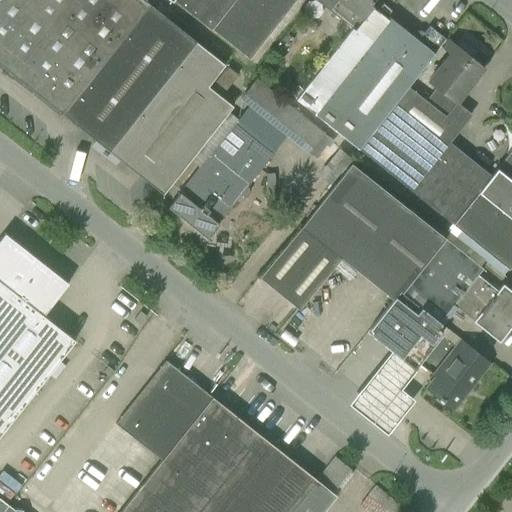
[(224,65),(141,0),(0,0),(0,66),(156,190),(162,195),(232,106),(207,86),(224,65)]
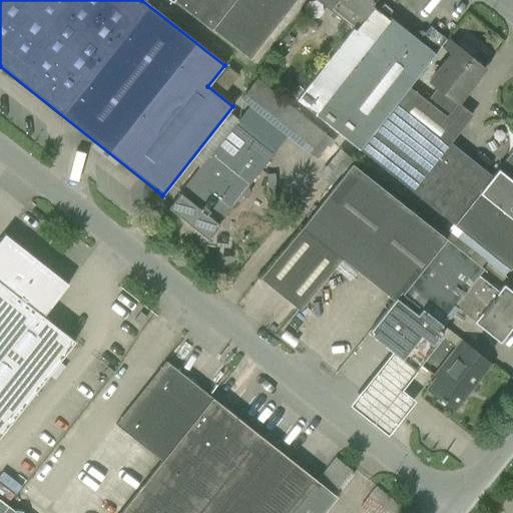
[(170,0),(247,61),(296,0),(170,0)]
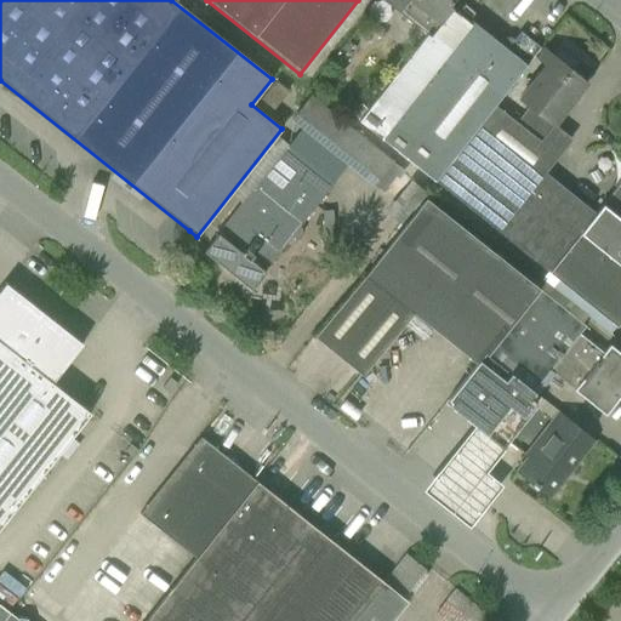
[(429,36),(453,9),(449,6),(454,0),(382,0),(427,34),(429,36)]
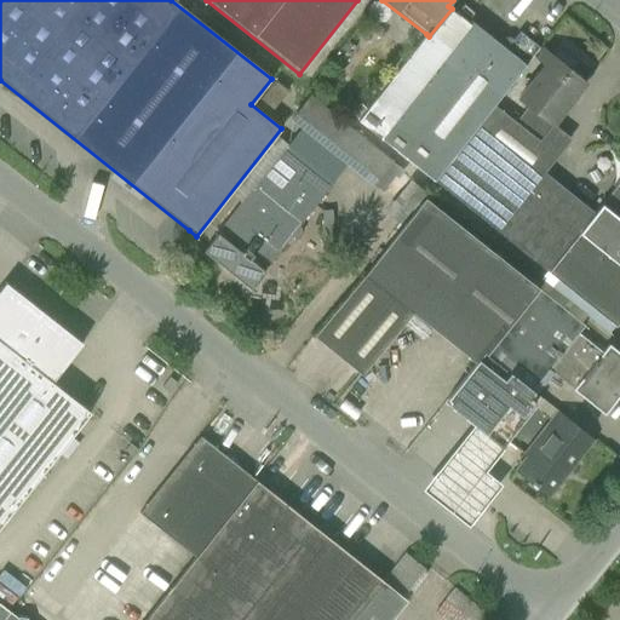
[(471,21),(469,23),(452,9),(429,36),(426,34),(356,121),(432,182),(494,105),(539,47),(518,32),(505,49),(471,21)]
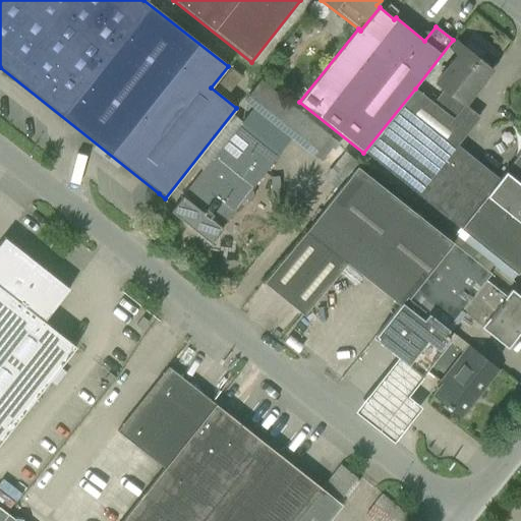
[(453,119),(490,70),(453,40),(415,89),(432,103),(453,119)]
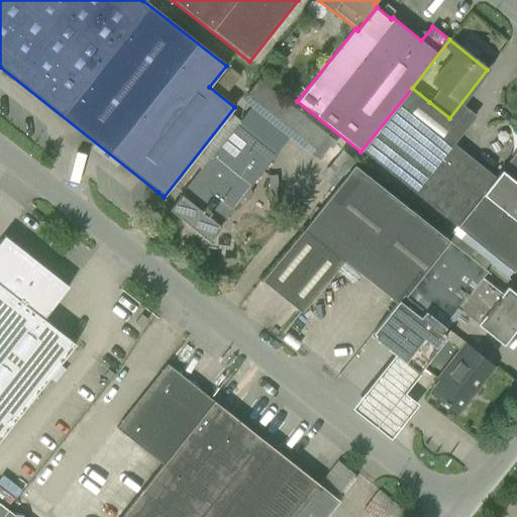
[(238,76),(228,68),(213,87),(223,95),(238,76)]
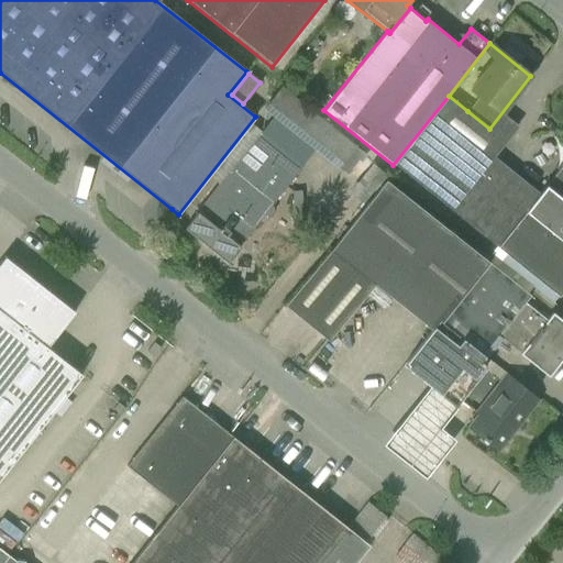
[(353,150),(280,90),(264,111),(337,170),(353,150)]
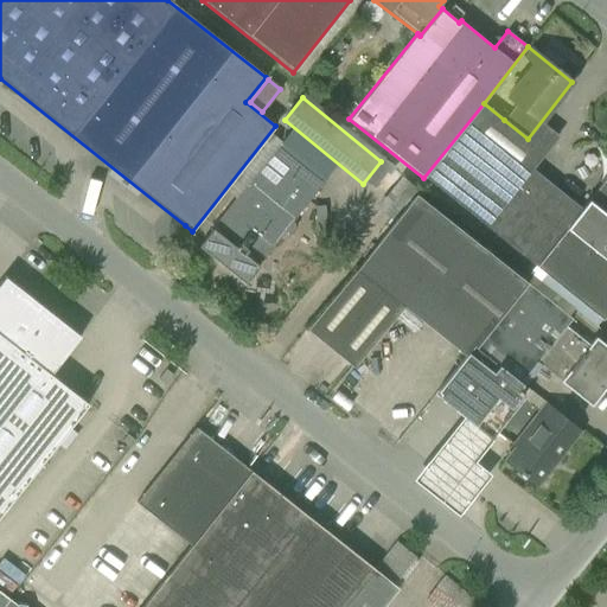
[(484,103),(423,178),(535,267),(581,209),(532,170),(545,153),(528,139),(504,120),(484,103)]
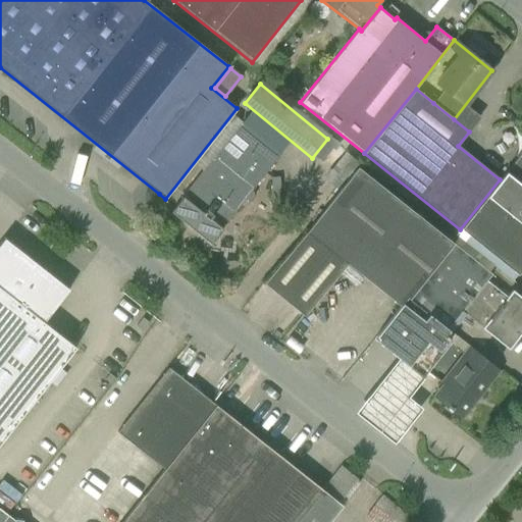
[(174,207),(170,212),(211,244),(258,186),(282,155),(242,122),(174,207)]
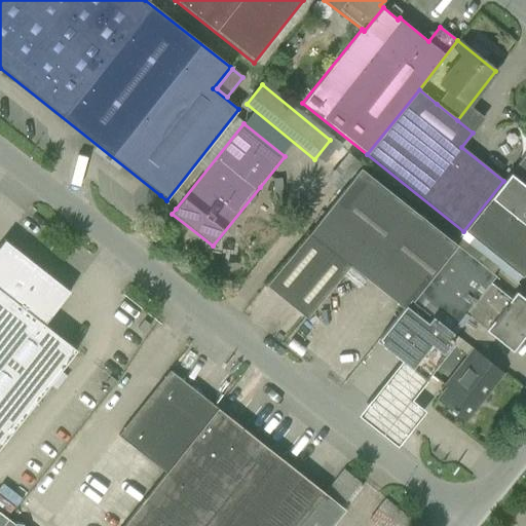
[(336,159),(323,178),(338,189),(357,162),(335,148),(330,154),(336,159)]
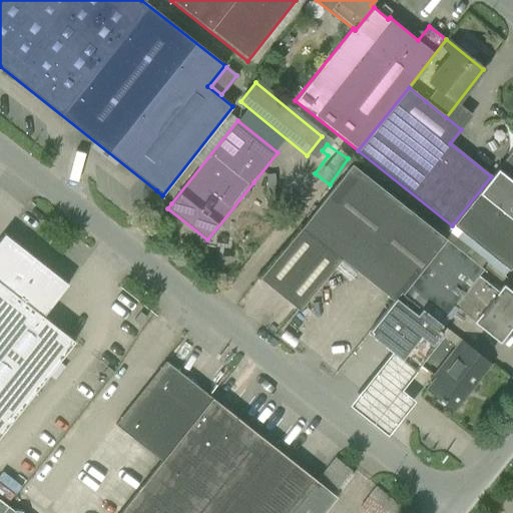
[(512,147),(500,164),(496,170),(512,183),(512,147)]
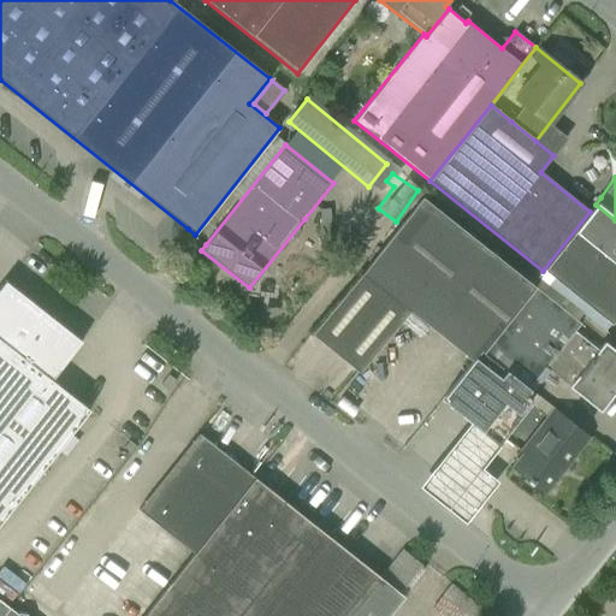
[(484,353),(535,288),(420,196),(311,335),(359,372),(408,309),(472,361),(481,350),(484,353)]
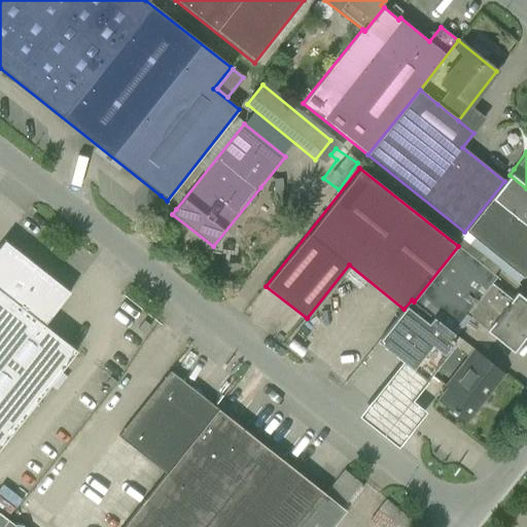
[(526,188),(510,175),(504,181),(464,232),(523,277),(526,272),(526,188)]
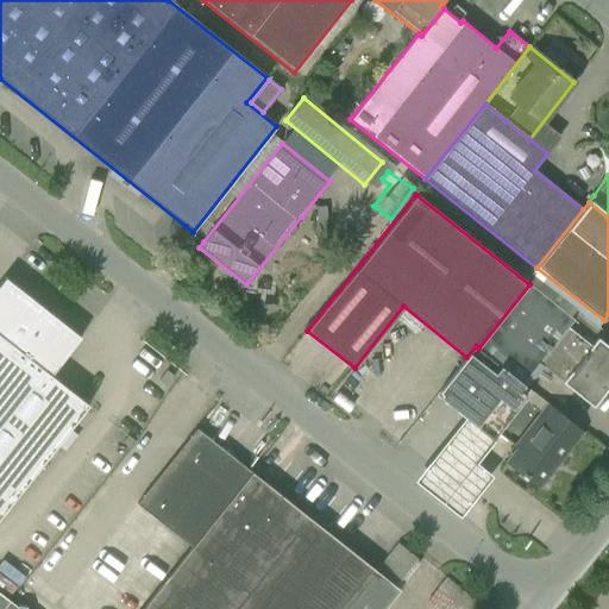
[(535,276),(529,284),(478,349),(522,383),(540,363),(579,396),(584,399),(595,384),(604,391),(608,385),(608,347),(597,339),(591,346),(569,327),(575,320),(571,316),(577,309),(535,276)]
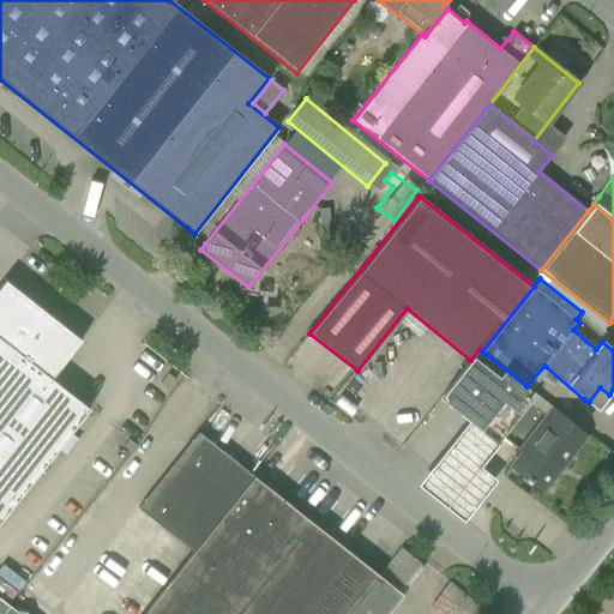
[(0,522),(86,413),(89,409),(52,379),(82,341),(49,314),(52,311),(46,306),(41,301),(37,306),(5,280),(0,286),(0,522)]
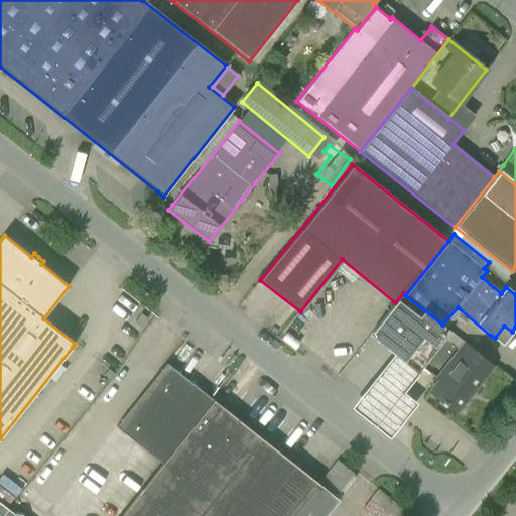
[(403,293),(395,302),(372,333),(419,370),(450,331),(442,325),(405,295),(403,293)]
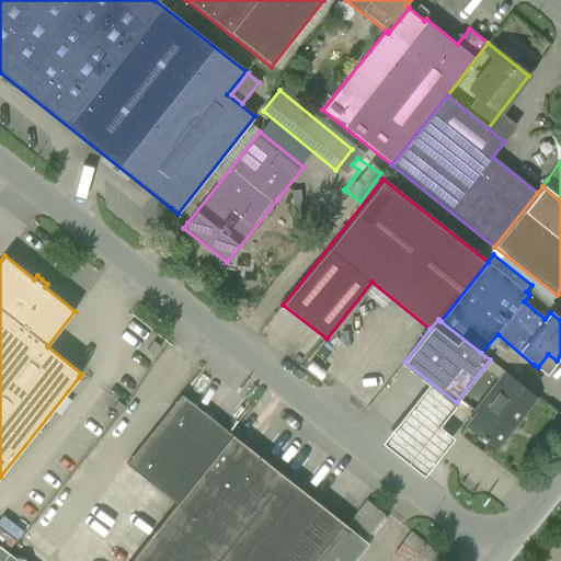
[(536,397),(507,375),(467,426),(484,441),(485,438),(496,447),(536,397)]
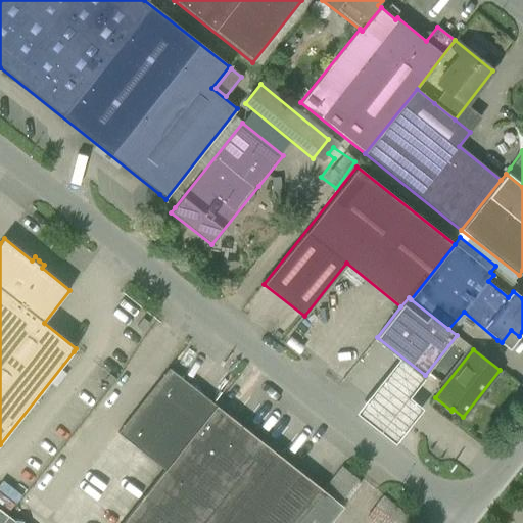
[(426,376),(400,355),(355,413),(394,443),(422,409),(409,397),(426,376)]
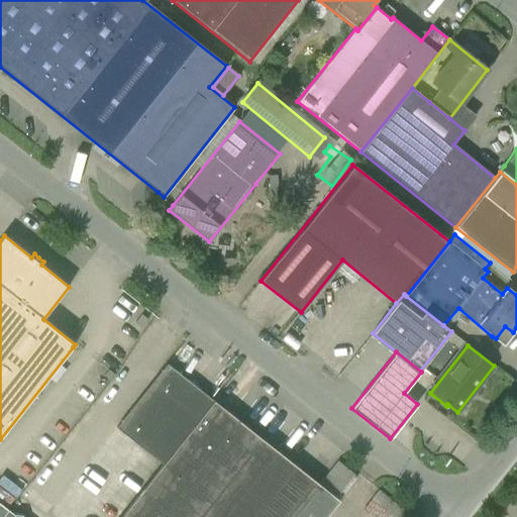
[(120,516),(294,516),(319,485),(282,455),(267,443),(251,431),(211,400),(167,364),(165,368),(114,427),(162,466),(120,516)]
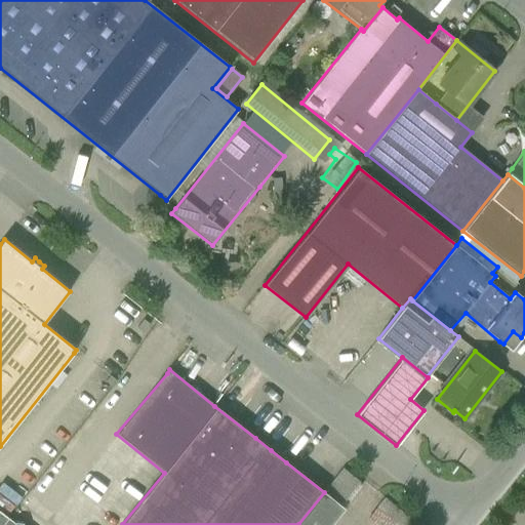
[(324,492),(344,508),(361,485),(358,483),(358,482),(342,470),(324,492)]
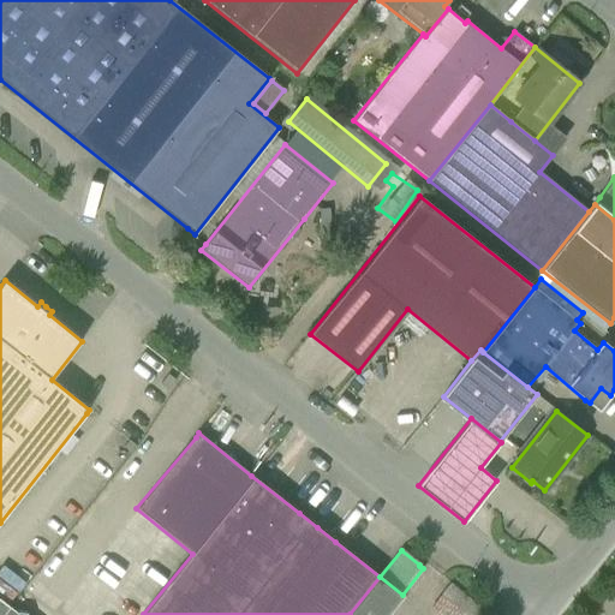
[(380,577),(350,614),(388,614),(404,596),(402,595),(380,577)]
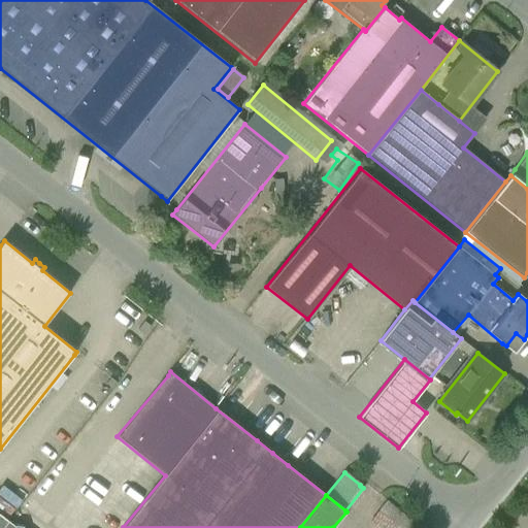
[(368,520),(376,527),(398,527),(406,520),(385,501),(368,520)]
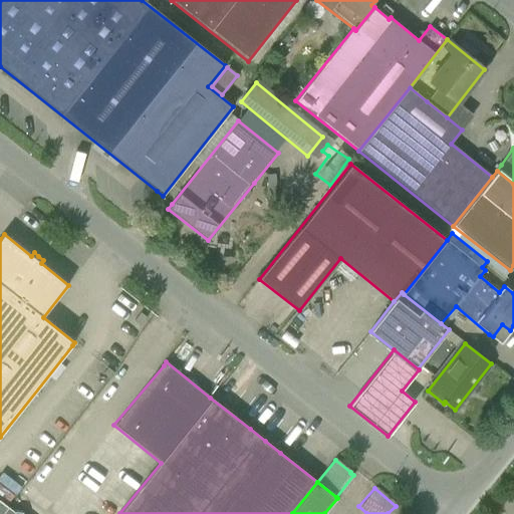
[(0,500),(0,513),(16,513),(7,506),(0,500)]
